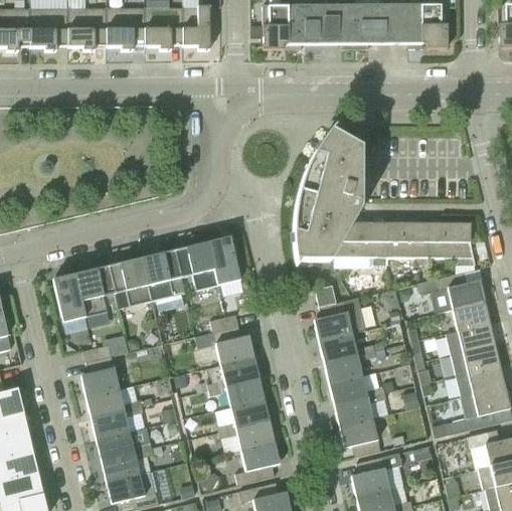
[(343,48),(356,48),(356,4),(348,4),(347,0),(327,0),(327,4),(323,4),(323,43),(343,43),(343,48)]
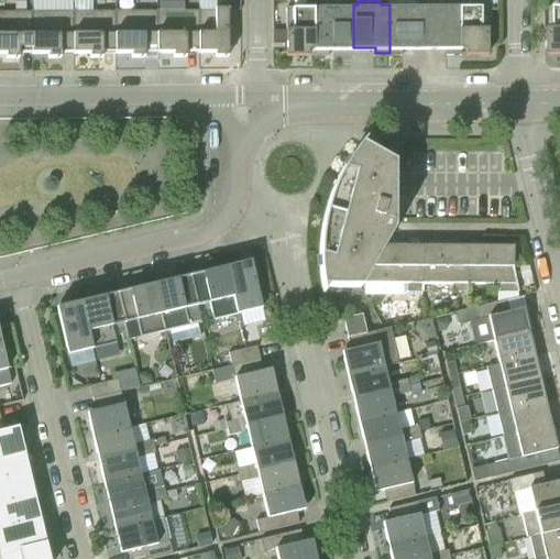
[(463,53),(463,47),(461,3),(426,4),(426,47),(448,47),(448,53),(463,53)]
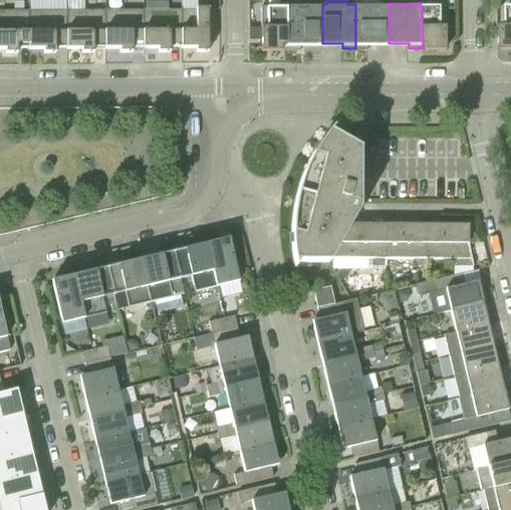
[(421,3),(423,43),(427,43),(427,47),(447,47),(447,23),(442,23),(441,3),(421,3)]
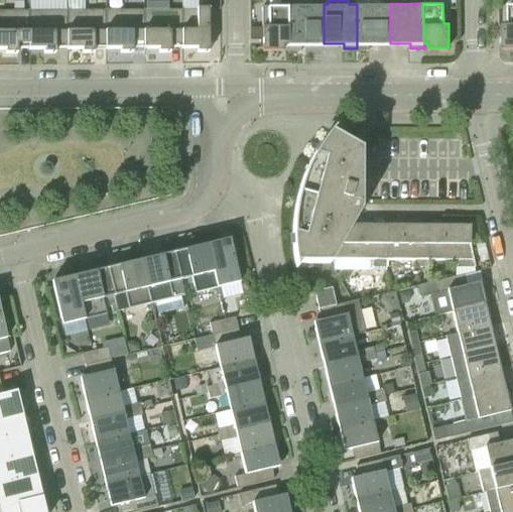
[(284,43),(289,43),(290,4),(270,4),(264,5),(264,24),(264,48),(284,48),(284,43)]
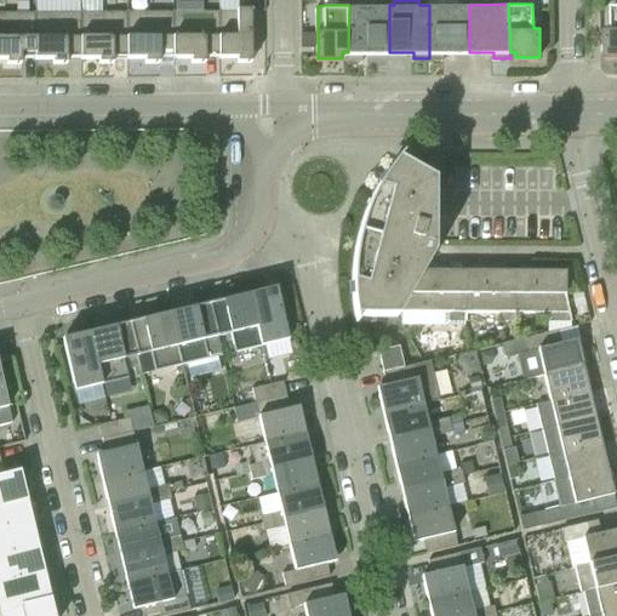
[(365,52),(389,52),(389,5),(349,5),(348,52),(348,58),(365,58),(365,52)]
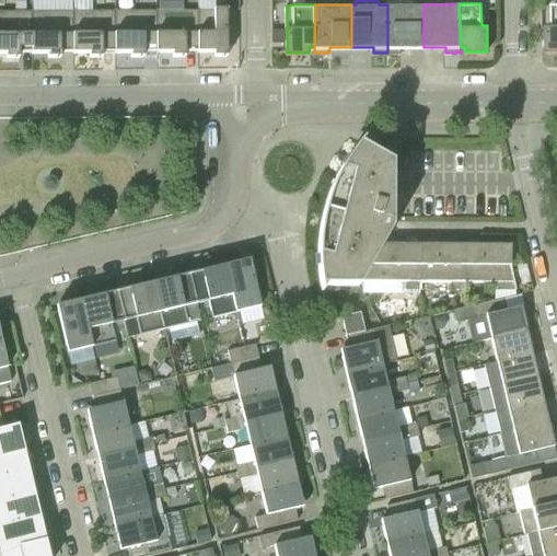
[(402,47),(424,47),(424,4),(387,4),(387,53),(402,53),(402,47)]
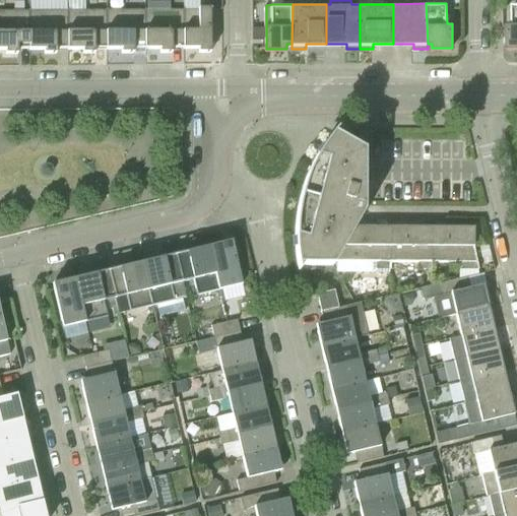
[(174,46),(187,46),(201,46),(201,50),(212,50),(212,5),(187,7),(187,6),(174,6),(174,46)]
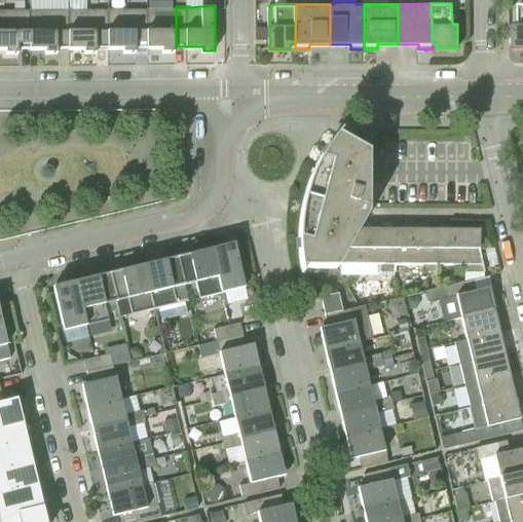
[(21,51),(21,47),(20,7),(0,6),(0,47),(8,47),(8,51),(21,51)]
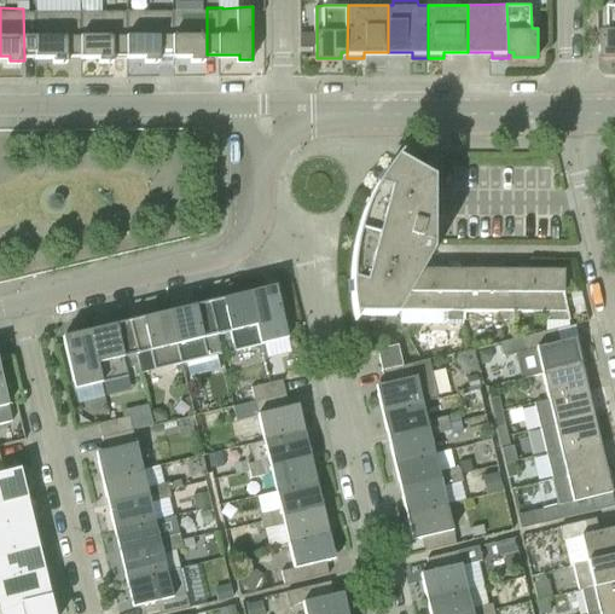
[(69,61),(69,56),(69,7),(23,9),(24,56),(56,56),(56,61),(69,61)]
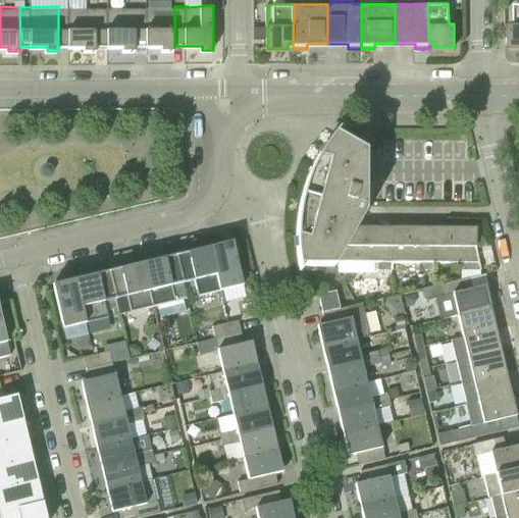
[(97,50),(97,46),(97,6),(58,6),(58,47),(86,47),(86,51),(97,50)]
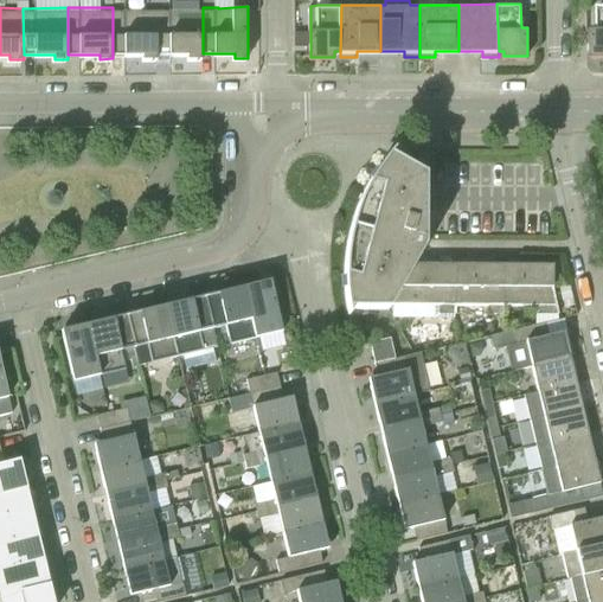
[(158,58),(158,53),(158,7),(113,7),(113,53),(145,53),(145,58),(158,58)]
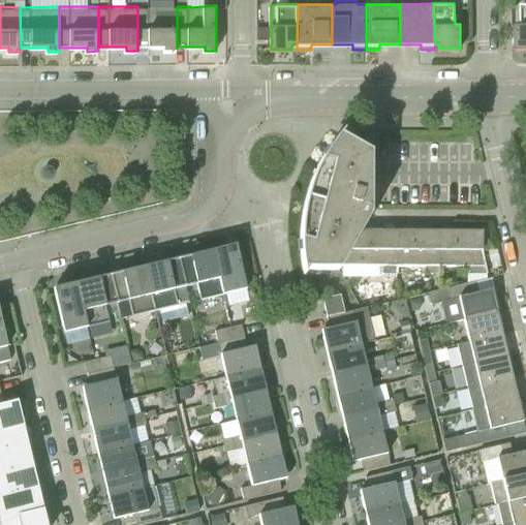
[(177,51),(177,47),(177,6),(137,6),(137,47),(165,47),(165,51),(177,51)]
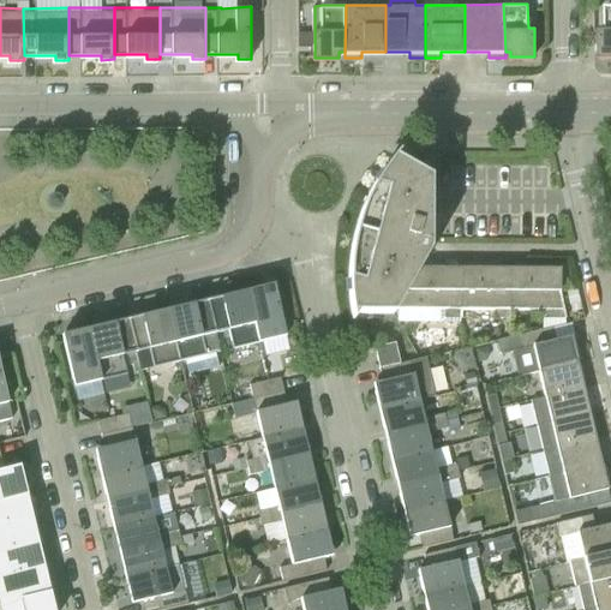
[(423,264),(431,247),(432,175),(396,155),(400,150),(399,150),(393,157),(385,168),(382,173),(375,185),(369,197),(363,210),(358,223),(353,247),(351,271),(351,288),(353,304),(354,310),(354,316),(373,316),(373,310),(396,310),(399,306),(421,306),(423,264)]
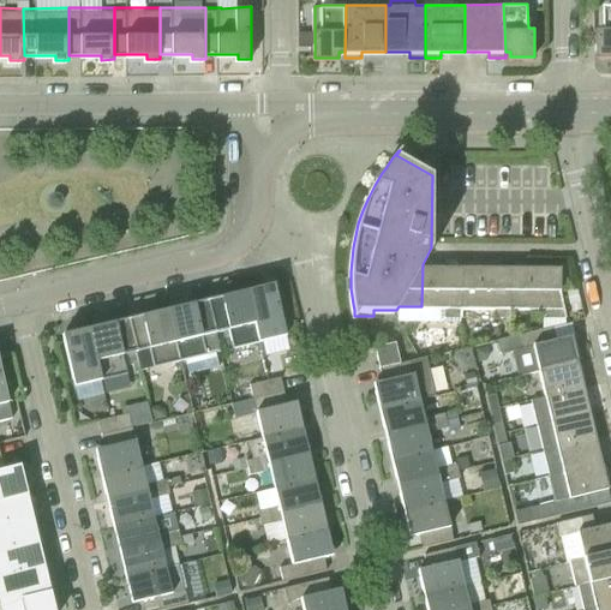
[(421,306),(467,306),(468,264),(423,264),(421,306)]
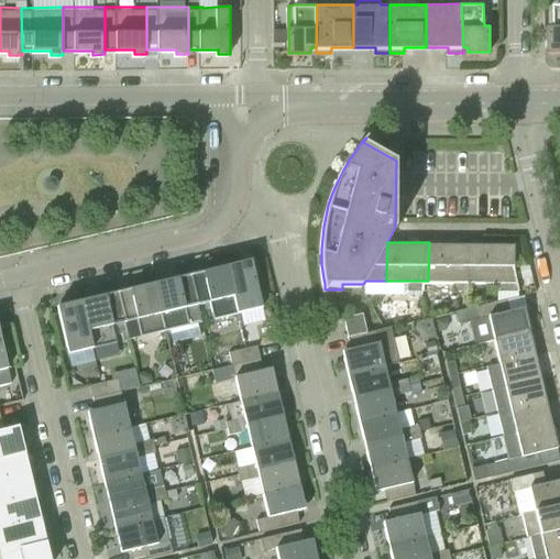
[(428,281),(470,281),(471,242),(429,242),(428,281)]
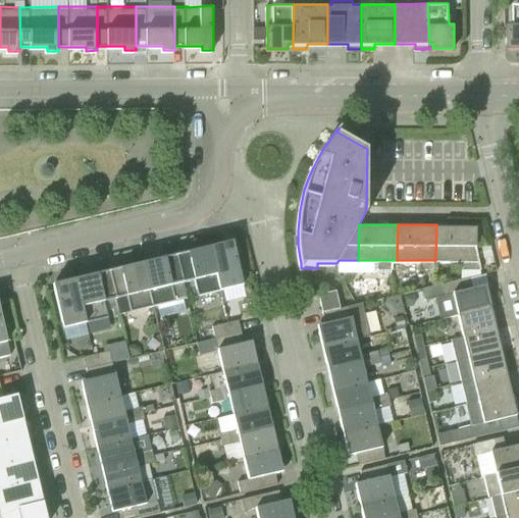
[(481,267),(483,267),(477,244),(478,225),(436,224),(435,260),(480,260),(481,267)]
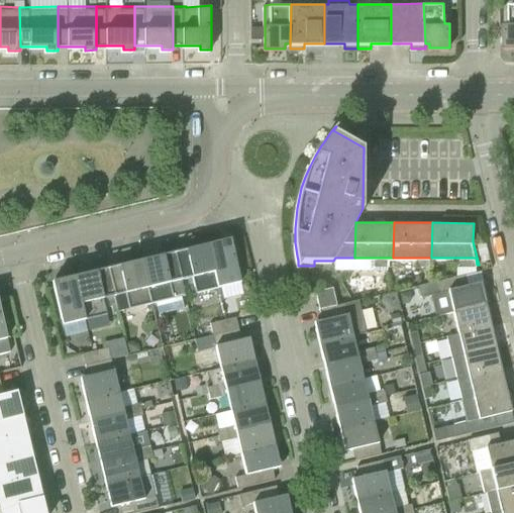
[(210,241),(221,285),(242,280),(232,236),(210,241)]
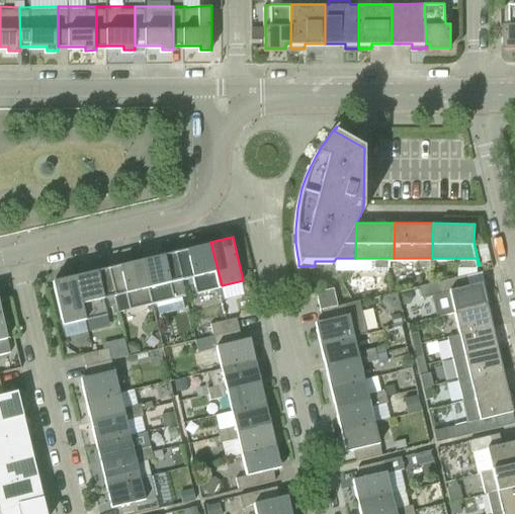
[(483,253),(491,251),(488,240),(480,242),(483,253)]
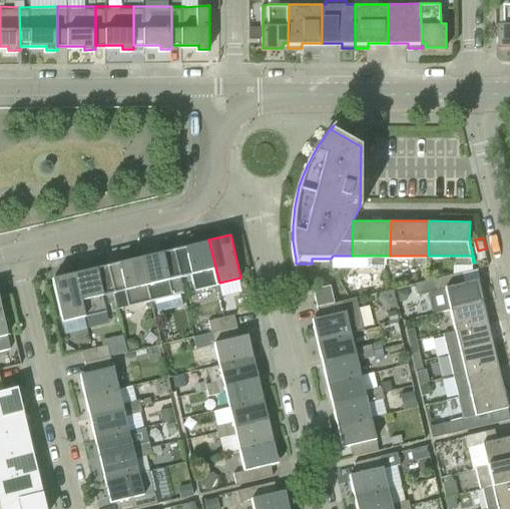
[(196,288),(219,283),(208,239),(175,247),(182,275),(192,273),(196,288)]
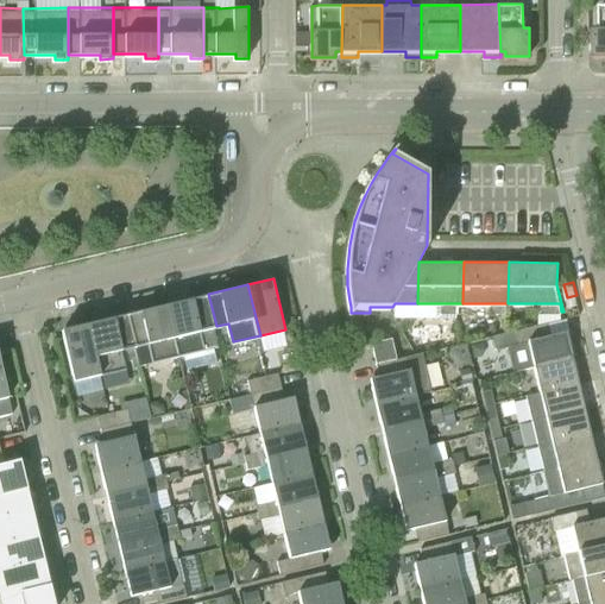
[(181,354),(207,348),(202,329),(216,326),(208,294),(169,303),(181,354)]
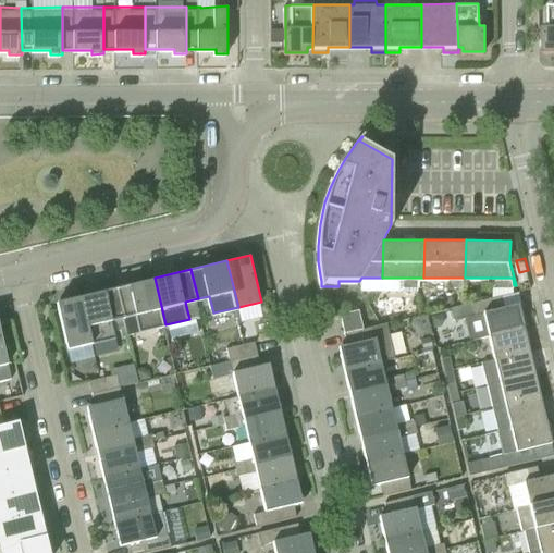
[(142,331),(165,324),(155,278),(119,286),(126,317),(138,314),(142,331)]
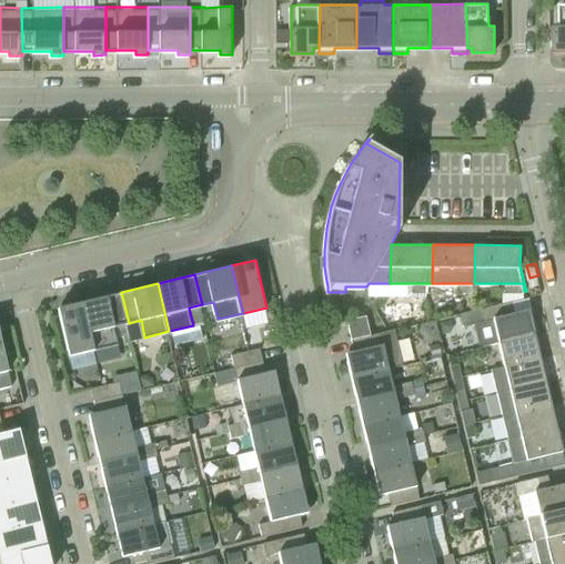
[(84,301),(96,349),(120,343),(117,325),(129,323),(121,292),(84,301)]
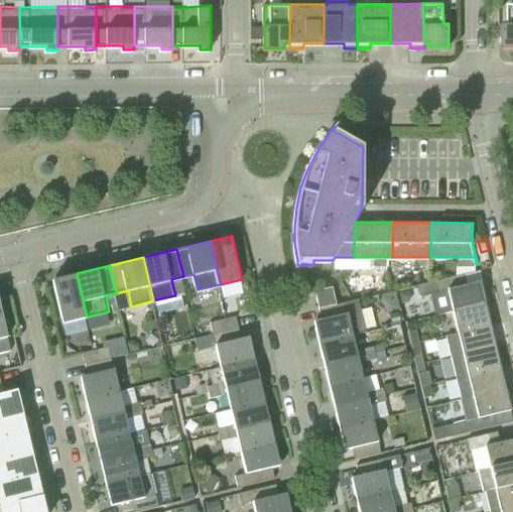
[(455,309),(490,300),(484,279),(482,280),(482,279),(465,283),(462,272),(420,282),(422,294),(450,287),(455,309)]
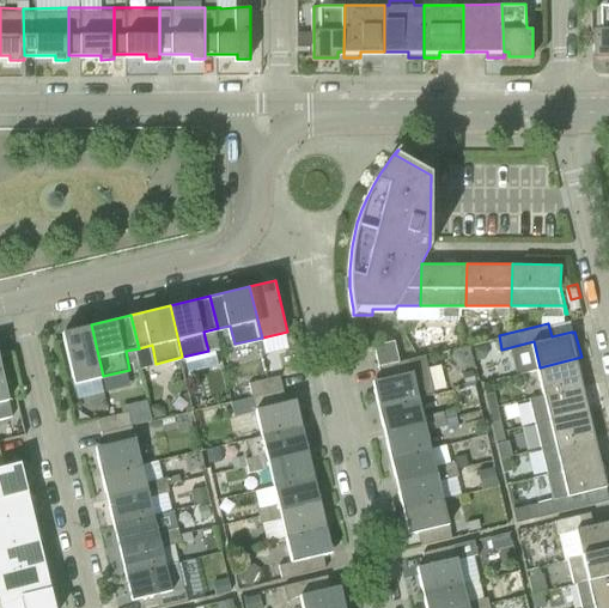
[(77,383),(103,376),(91,324),(65,330),(77,383)]
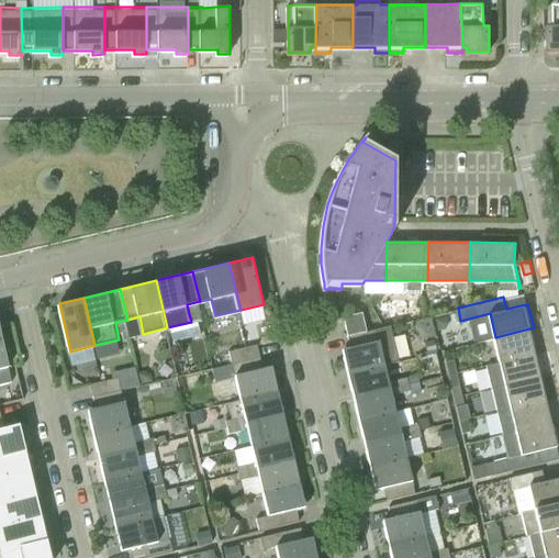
[(365,311),(345,314),(349,334),(368,330),(365,311)]
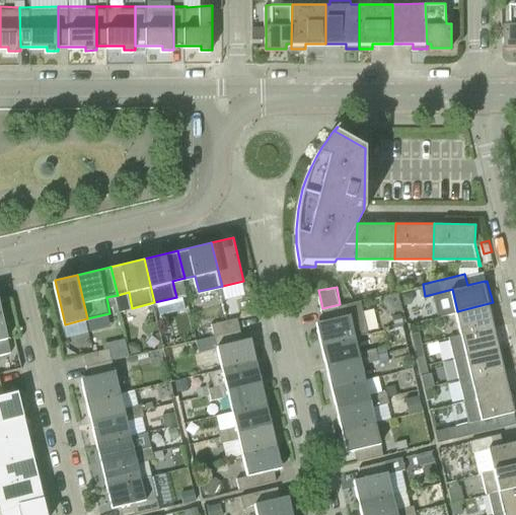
[(407,302),(414,300),(417,294),(415,288),(403,291),(407,302)]
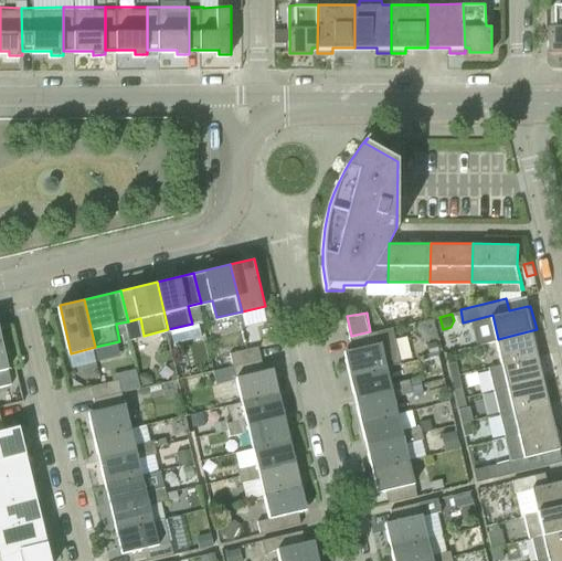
[(380,329),(370,331),(351,336),(354,348),(346,350),(351,373),(388,364),(402,361),(393,325),(380,329)]
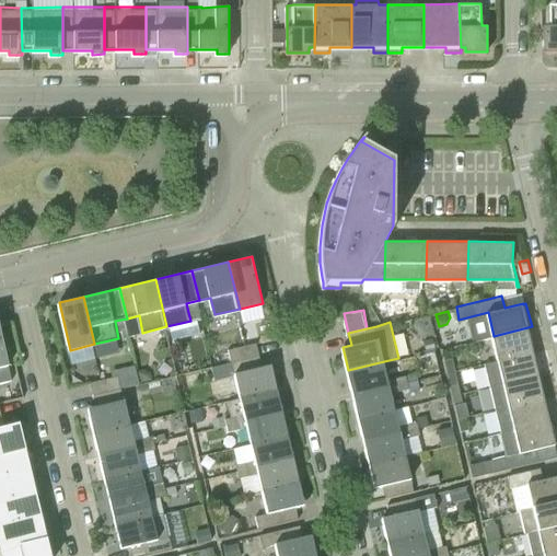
[(0,366),(10,365),(8,356),(0,323),(0,366)]
